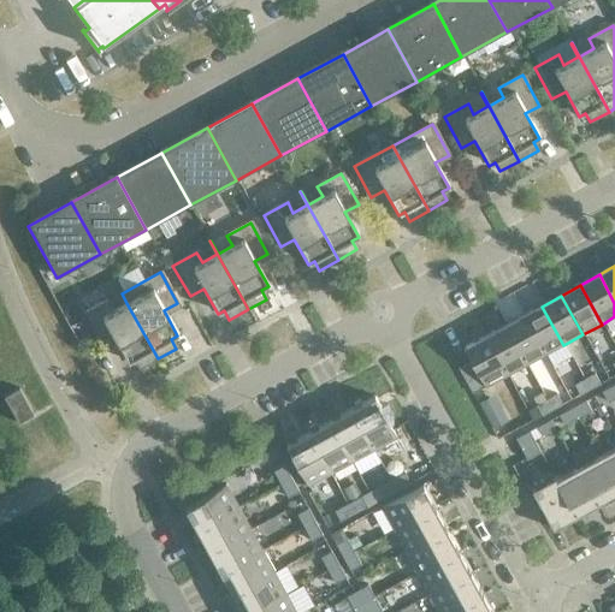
[(139,369),(158,358),(126,303),(112,312),(106,302),(82,315),(99,345),(113,338),(128,363),(134,360),(139,369)]
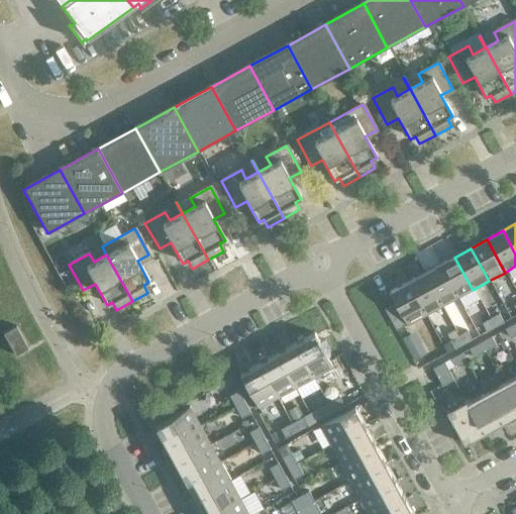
[(473,290),(454,258),(439,266),(456,299),(473,290)]
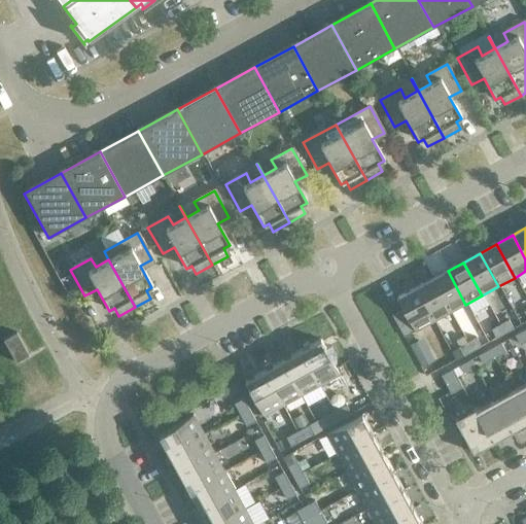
[(465,305),(448,271),(431,280),(450,313),(465,305)]
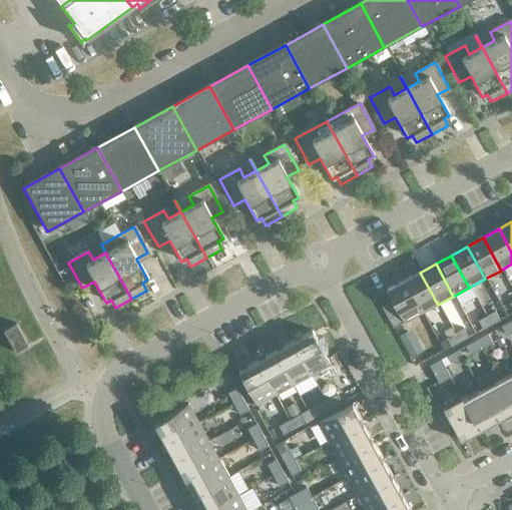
[(438,305),(420,273),(404,281),(422,314),(438,305)]
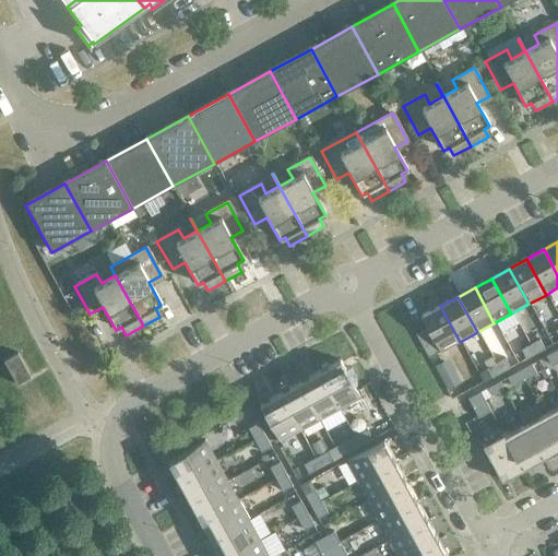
[(460,342),(440,306),(419,318),(426,329),(415,335),(427,359),(439,353),(460,342)]
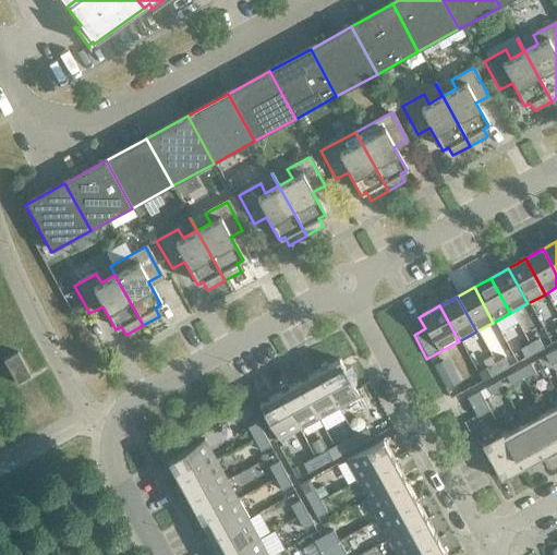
[(537,340),(529,346),(533,356),(543,350),(537,340)]
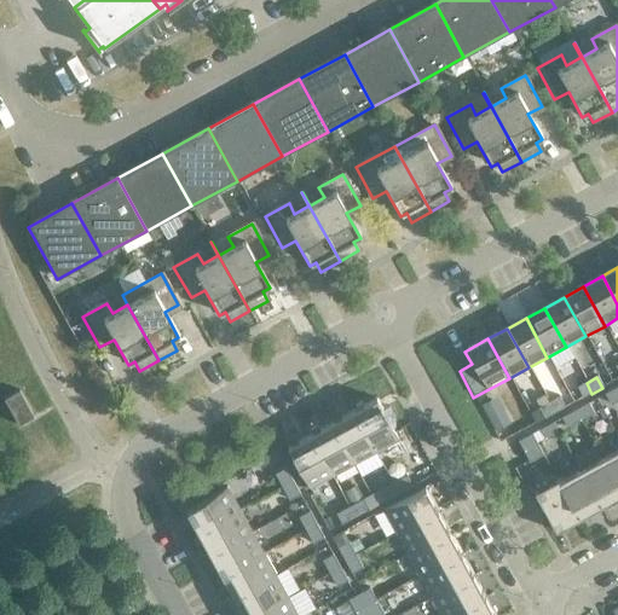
[(591,394),(587,383),(576,388),(582,399),(591,394)]
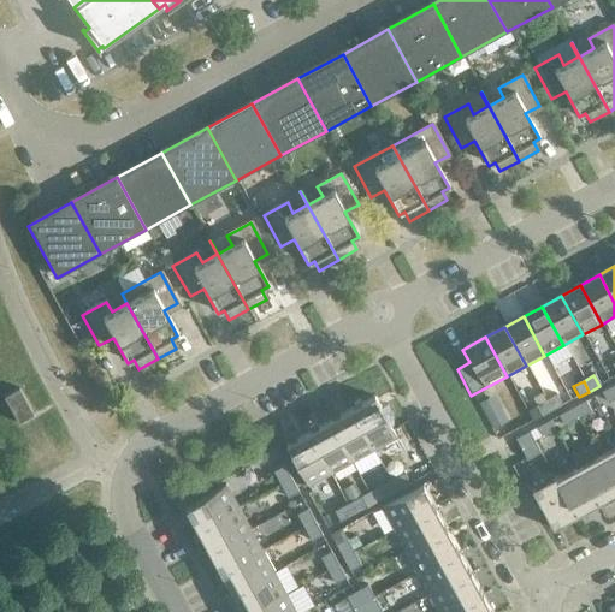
[(614,399),(614,388),(614,386),(601,393),(607,404),(614,399)]
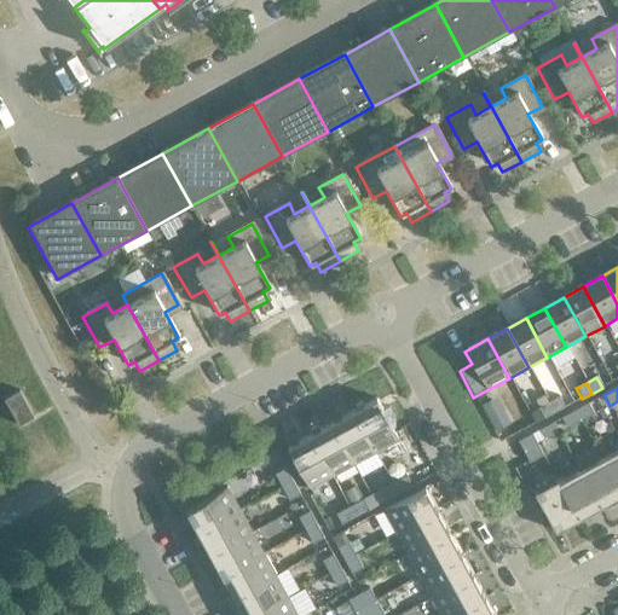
[(3,401),(18,428),(33,419),(18,393),(3,401)]
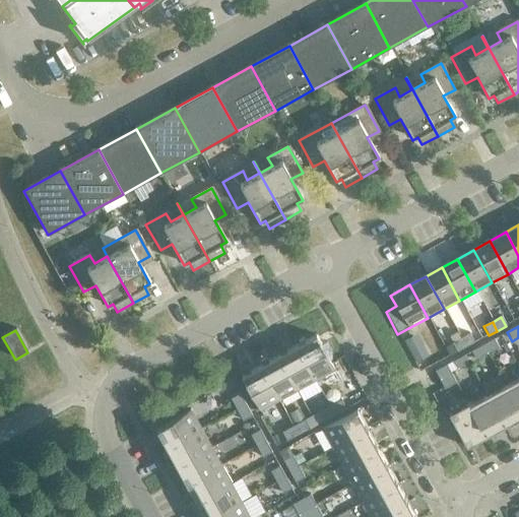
[(468,334),(460,339),(465,348),(473,343),(468,334)]
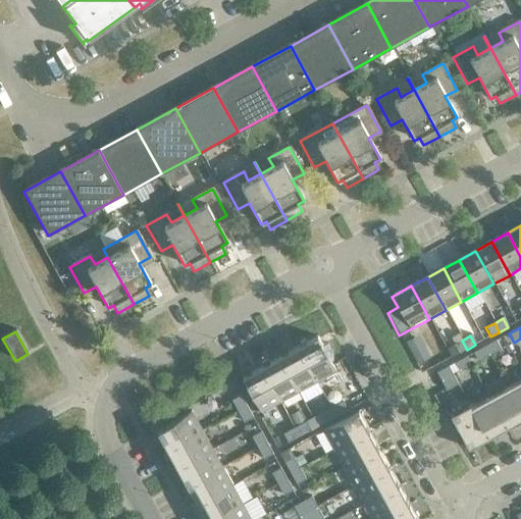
[(316,338),(297,349),(316,383),(334,372),(316,338)]
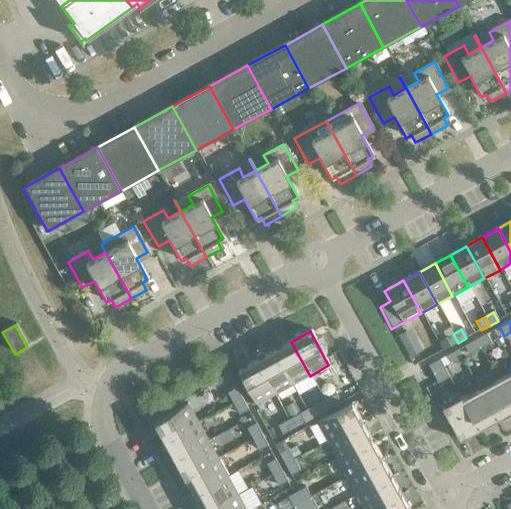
[(458,343),(453,334),(445,339),(449,347),(458,343)]
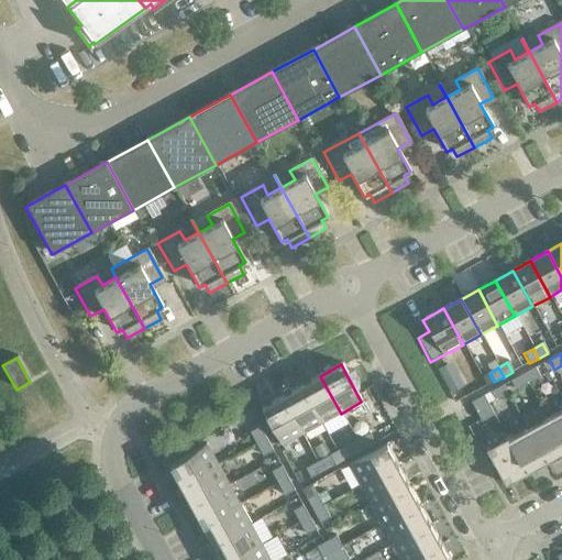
[(539,379),(533,369),(521,375),(527,385),(539,379)]
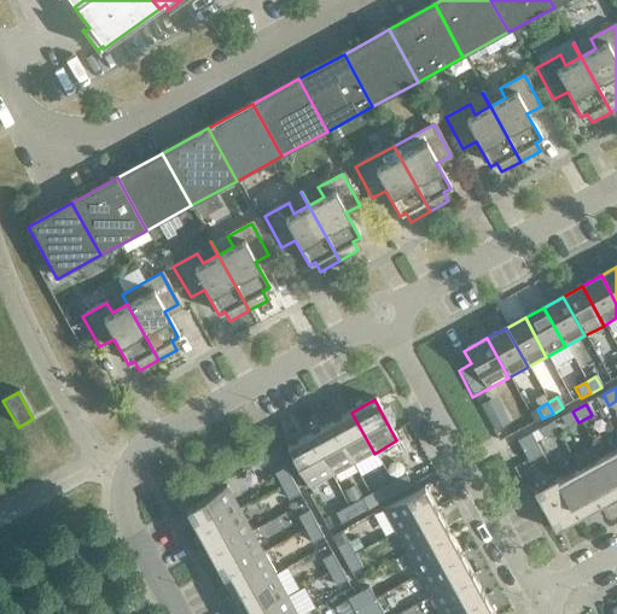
[(578,422),(572,411),(559,419),(565,430),(578,422)]
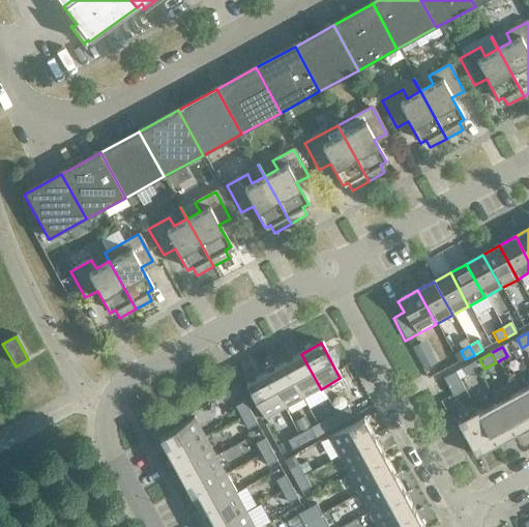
[(321,389),(301,354),(283,363),(302,399),(321,389)]
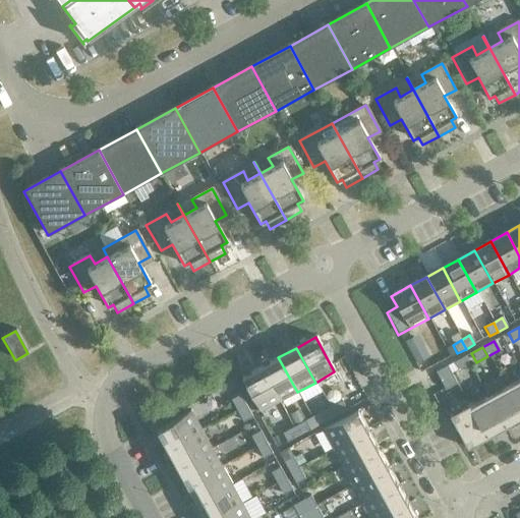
[(423,349),(411,355),(416,364),(428,358),(423,349)]
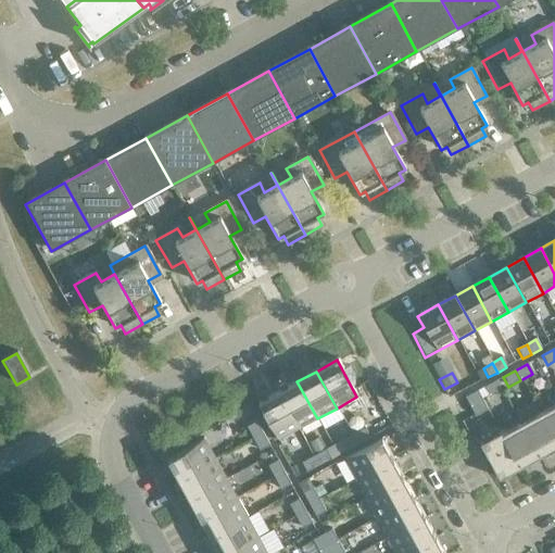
[(317,418),(297,381),(277,392),(298,429),(317,418)]
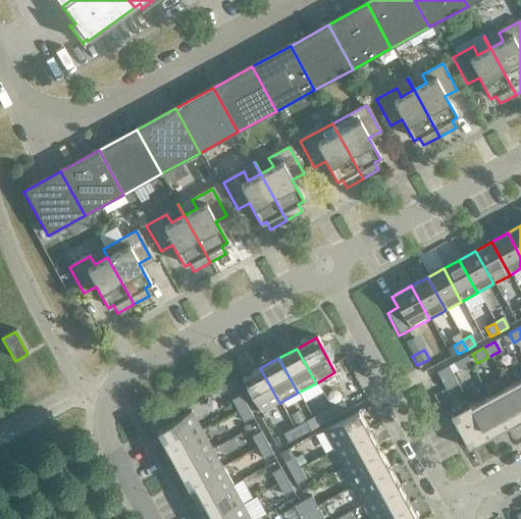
[(470,367),(465,358),(454,364),(459,373),(470,367)]
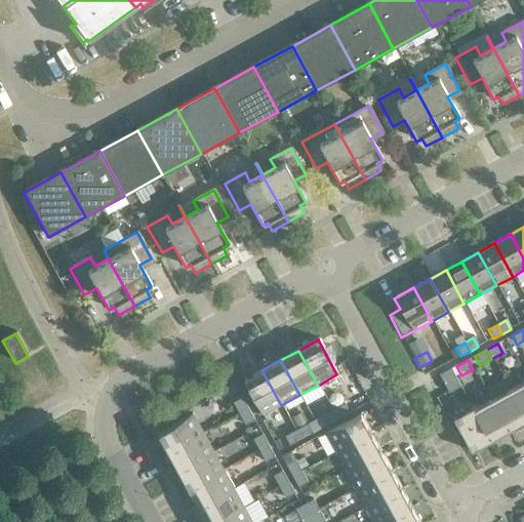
[(454,378),(449,369),(438,375),(443,385),(454,378)]
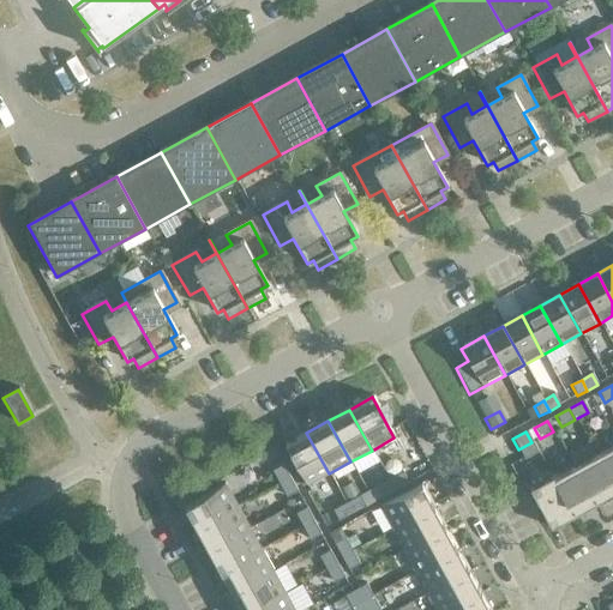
[(329,473),(306,433),(284,446),(306,485),(329,473)]
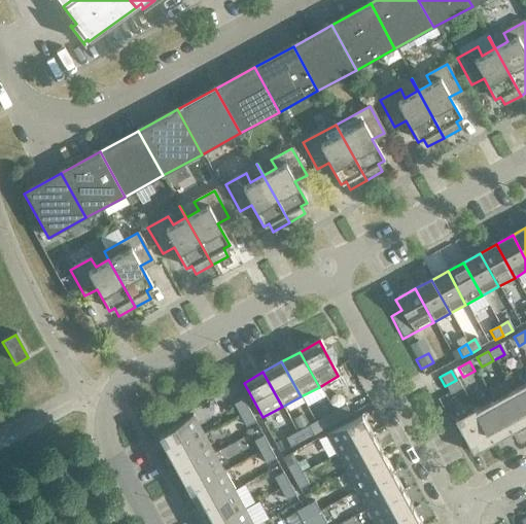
[(461,389),(456,380),(445,386),(449,394),(450,395),(461,389)]
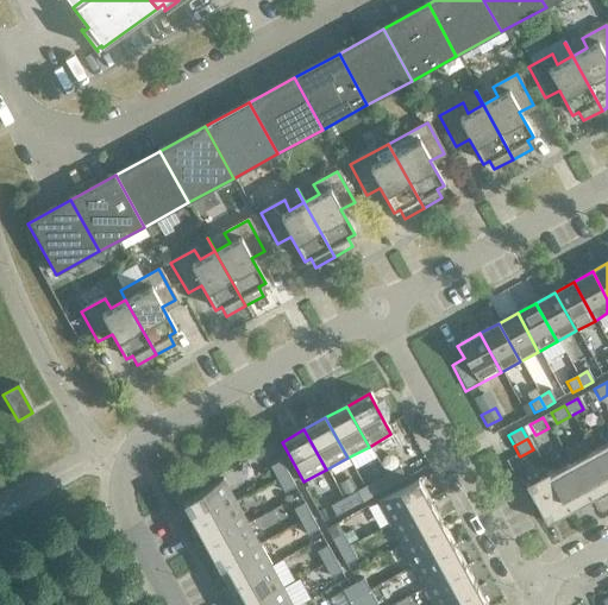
[(607,443),(590,453),(607,485),(607,443)]
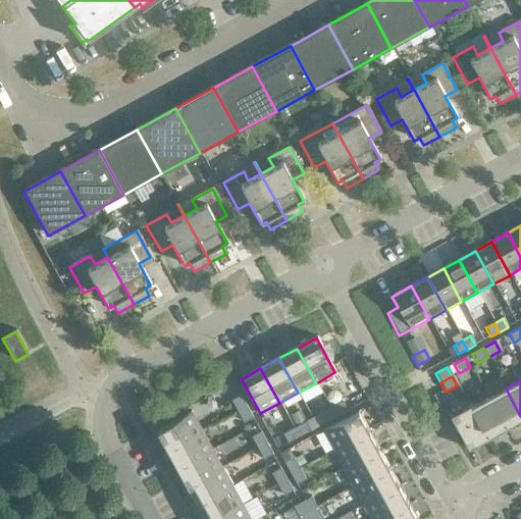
[(520,420),(520,416),(506,388),(487,399),(505,430),(520,420)]
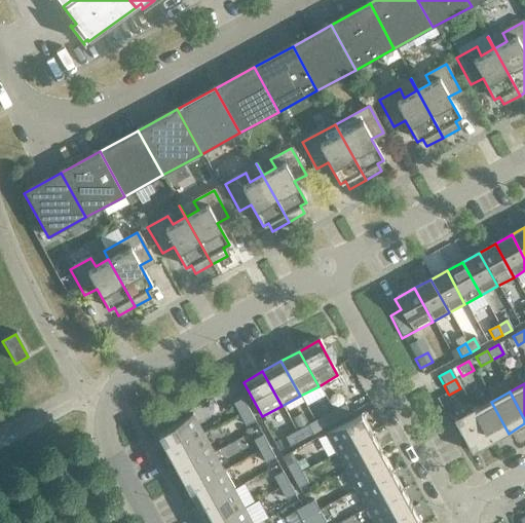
[(248,411),(241,400),(232,405),(238,416),(248,411)]
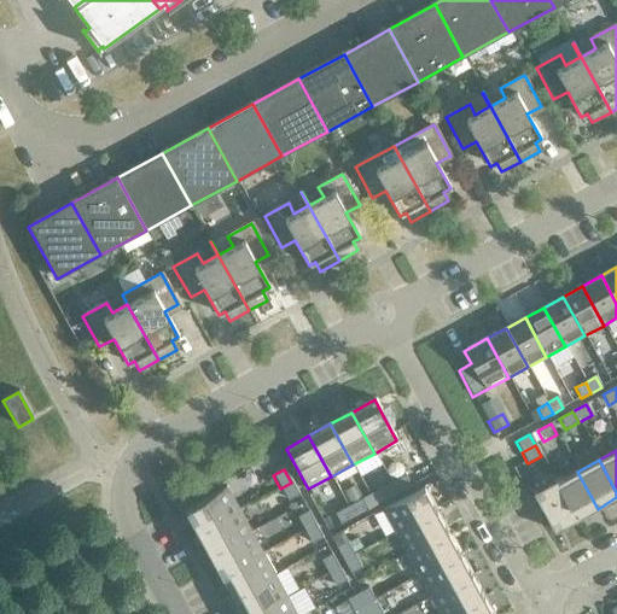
[(577,472),(558,483),(556,484),(576,520),(598,509),(577,472)]
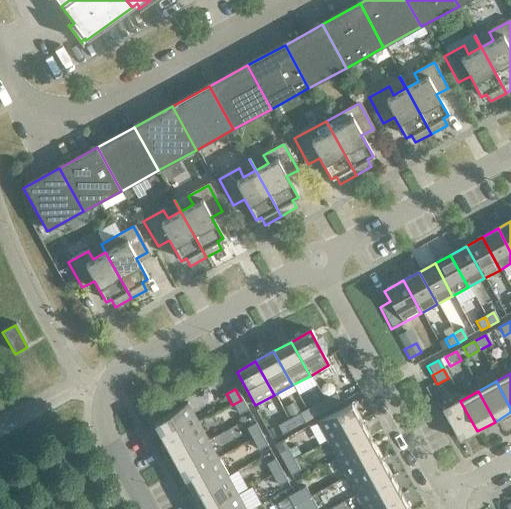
[(335,395),(323,401),(328,410),(339,404),(335,395)]
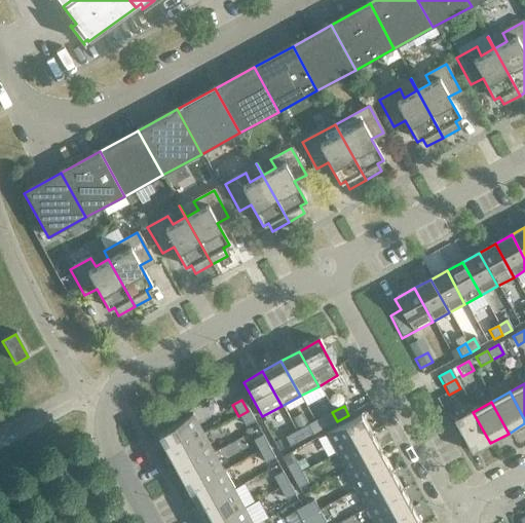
[(471,454),(490,443),(473,412),(475,411),(473,409),(452,420),(471,454)]
